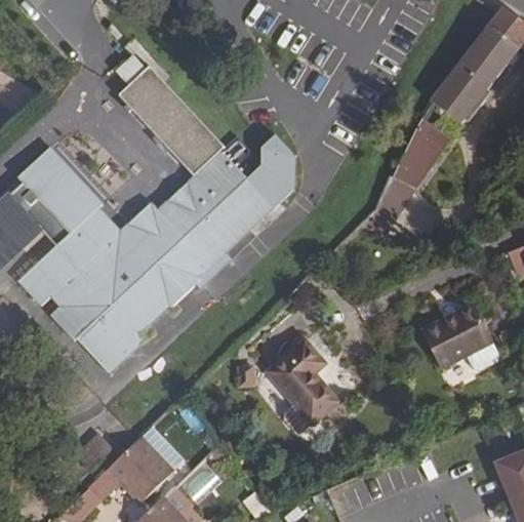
[(460,123),(523,39),(523,19),(501,5),(497,10),(429,97),(431,101),(432,102),(460,123)]
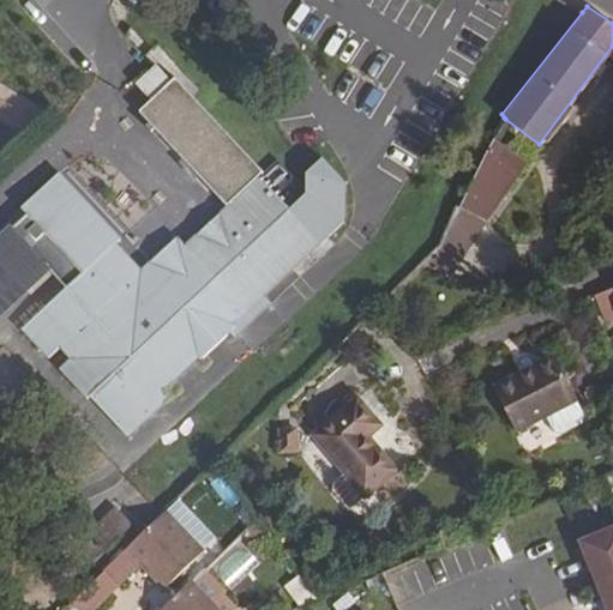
[(260,170),(173,76),(170,78),(155,62),(136,80),(151,97),(138,109),(226,204),(196,233),(203,241),(192,252),(175,235),(139,269),(114,241),(119,237),(58,171),(19,206),(25,213),(0,236),(0,309),(47,266),(66,287),(20,328),(48,358),(60,348),(70,358),(59,368),(86,398),(90,394),(127,435),(169,396),(162,388),(198,355),(199,357),(235,324),(226,313),(250,291),(256,299),(318,240),(257,174),(260,170)]
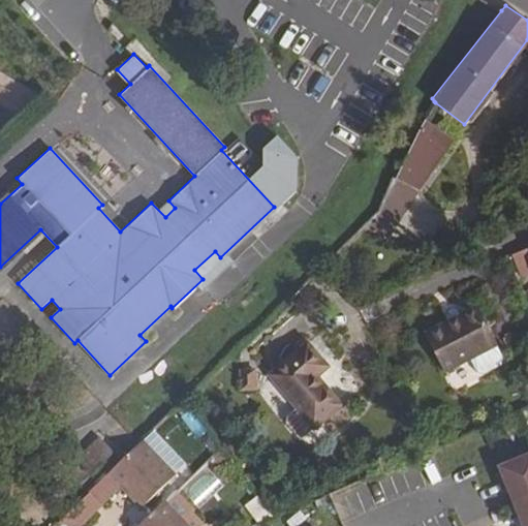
[(393,177),(415,189),(453,137),(425,118),(393,177)]
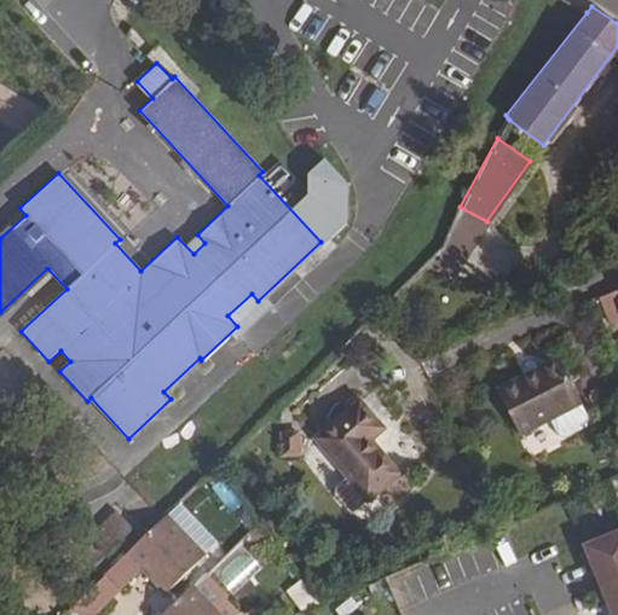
[(486,221),(460,207),(443,248),(429,260),(454,277),(486,221)]
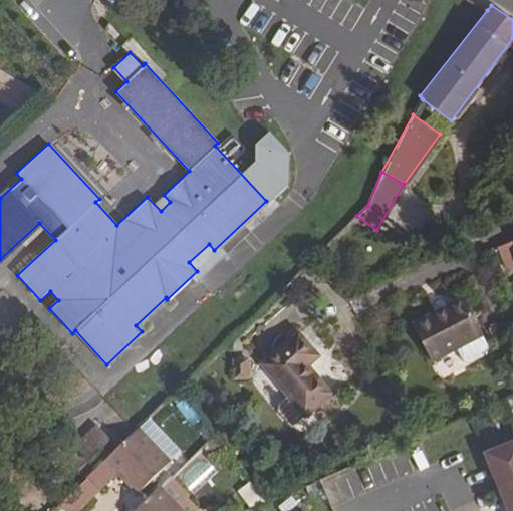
[(512,239),(504,244),(512,264),(512,239)]
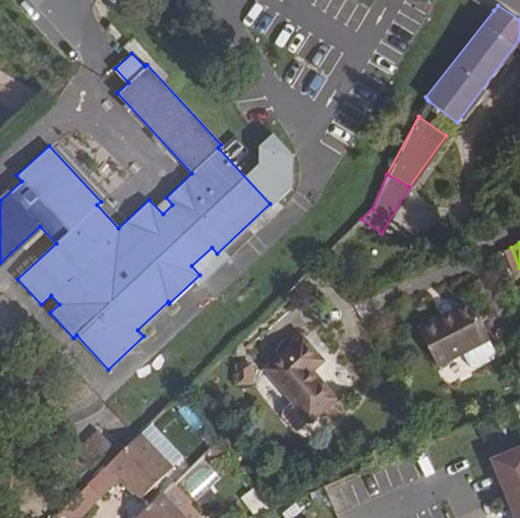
[(418,327),(437,364),(462,352),(469,366),(475,368),(493,359),(495,352),(488,339),(488,338),(469,300),(418,327)]
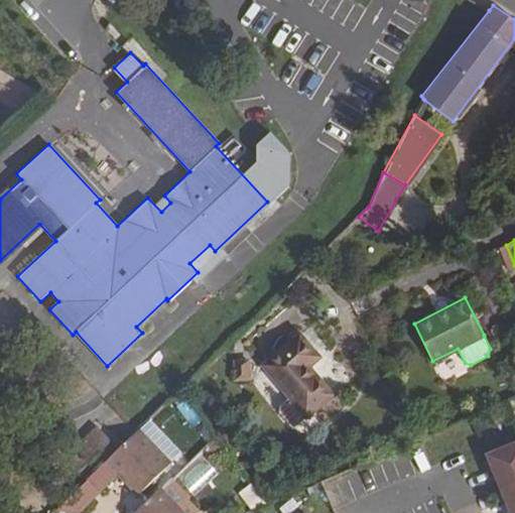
[(305,415),(332,394),(308,365),(318,356),(299,333),(261,363),(289,396),(304,415),(305,415)]
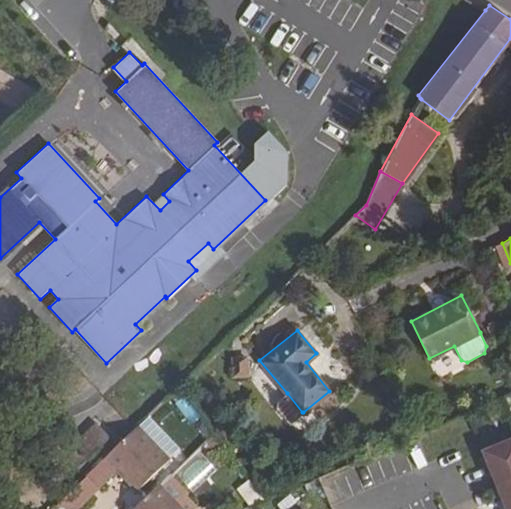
[(246,375),(246,356),(232,356),(232,375),(246,375)]
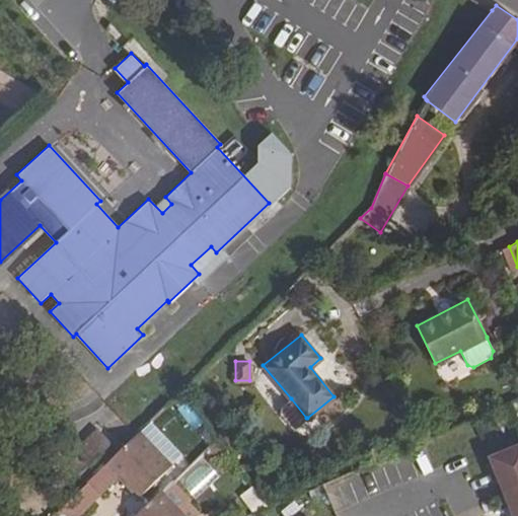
[(306,418),(291,398),(284,407),(283,415),(291,424),(298,425),(306,418)]
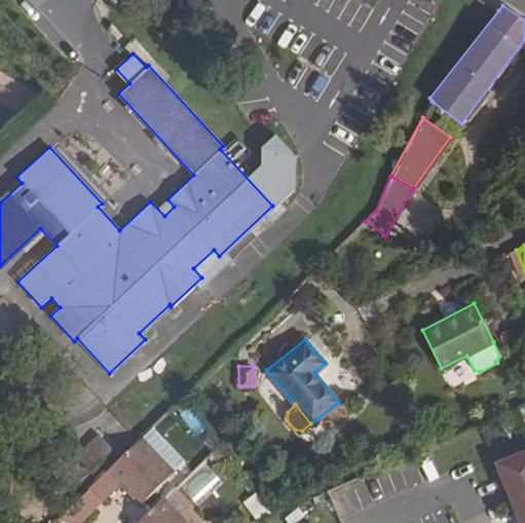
[(75,455),(89,470),(111,448),(98,434),(75,455)]
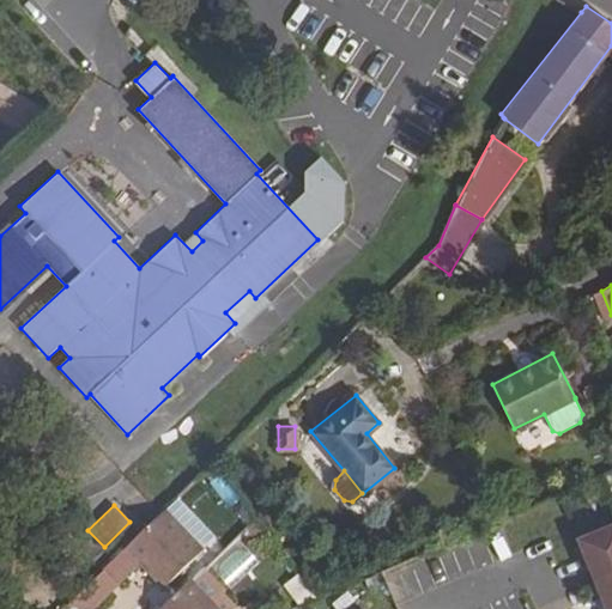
[(203,548),(163,506),(123,546),(163,588),(203,548)]
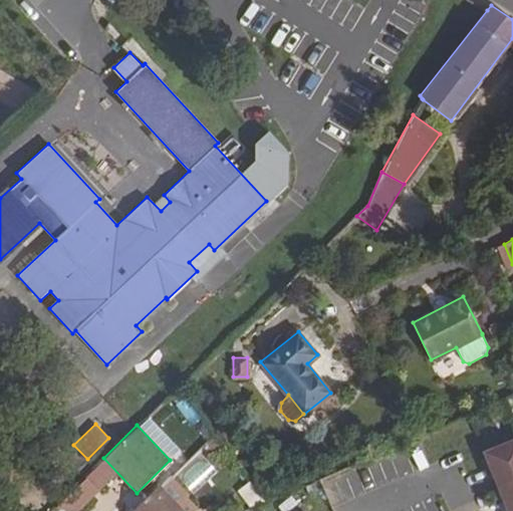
[(512,439),(483,452),(484,455),(497,487),(512,480),(512,439)]
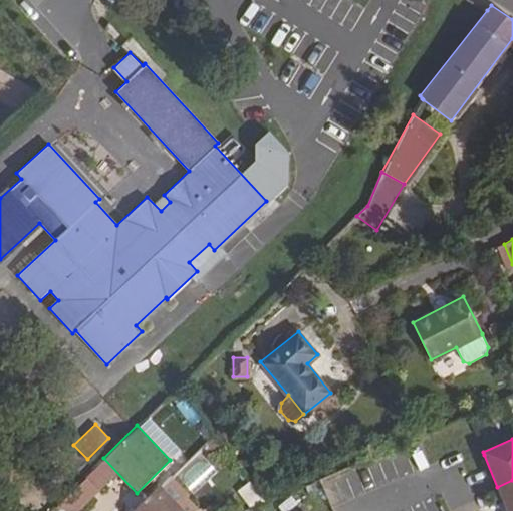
[(173,473),(133,510),(193,510),(199,505),(189,495),(192,493),(173,473)]
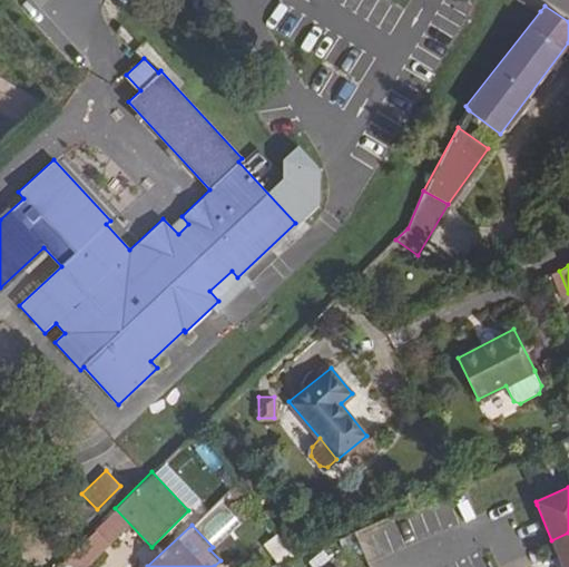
[(59,561),(82,566),(85,566),(108,543),(94,528),(59,561)]
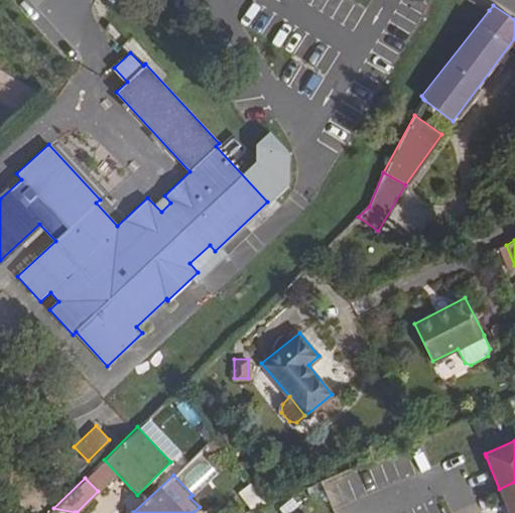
[(251,509),(265,503),(250,482),(238,491),(251,509)]
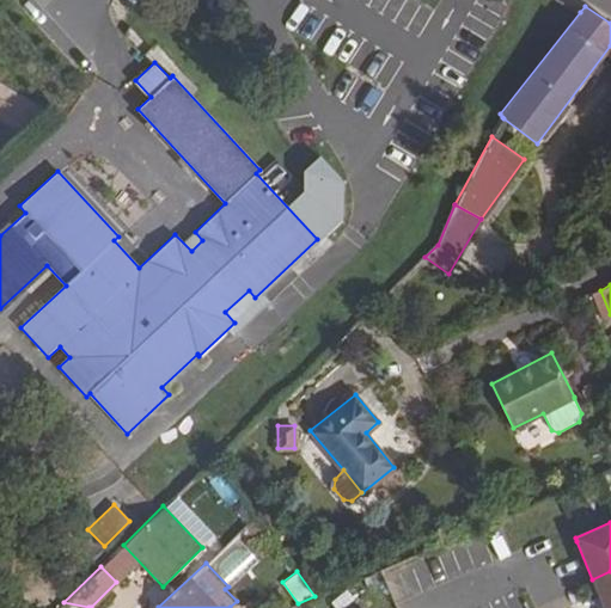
[(610,607),(610,571),(592,579),(604,607),(610,607)]
